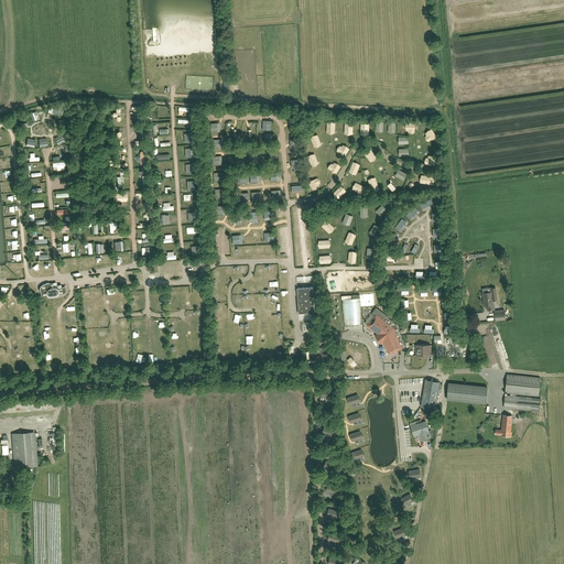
[(261,130),(270,130),(271,121),(261,120),(261,130)]
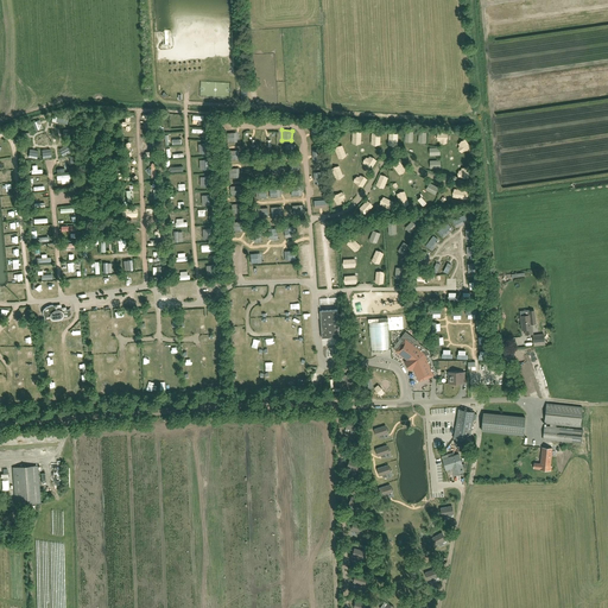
[(226,141),(239,141),(239,132),(226,133),(226,141)]
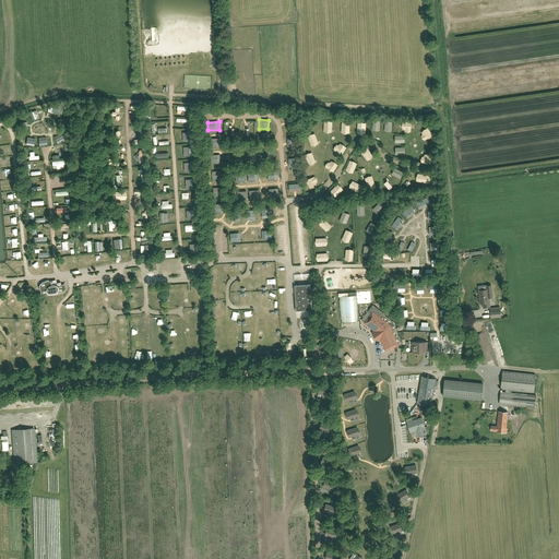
[(409,131),(409,121),(401,121),(401,131),(409,131)]
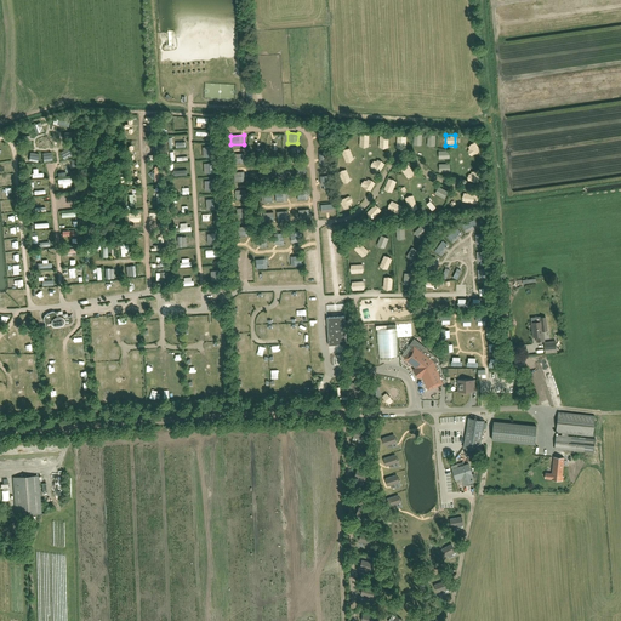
[(476,142),(465,146),(468,155),(478,152),(476,142)]
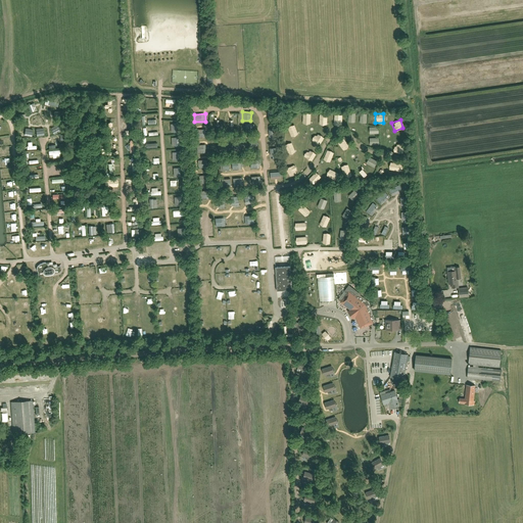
[(112,134),(112,123),(106,123),(106,127),(103,127),(103,130),(106,130),(106,134),(112,134)]
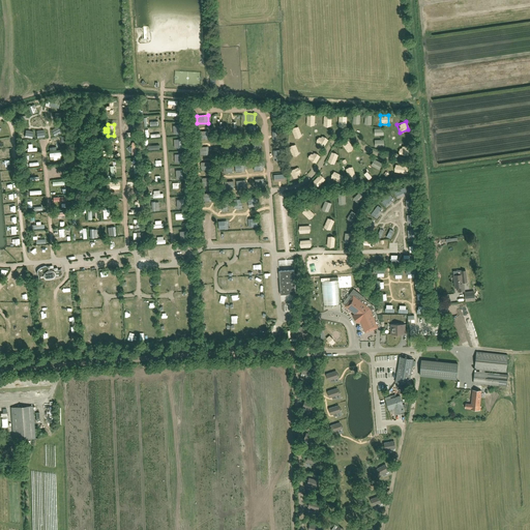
[(291,127),(294,139),(301,137),(298,125),(291,127)]
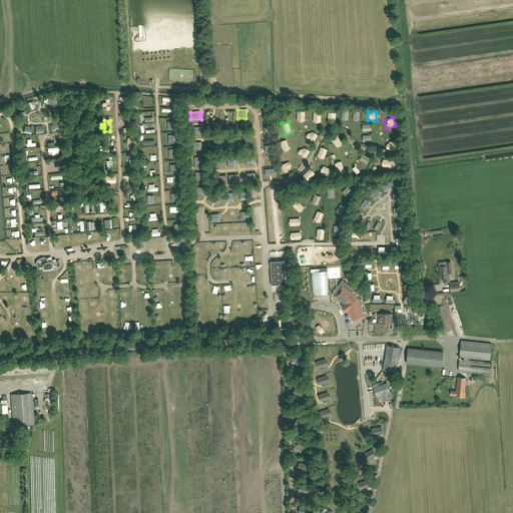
[(310,130),(305,137),(312,142),(318,135),(310,130)]
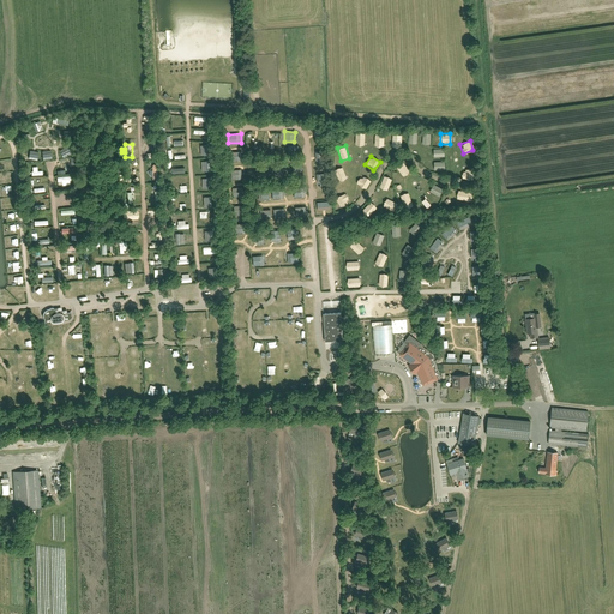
[(395,166),(402,176),(408,172),(402,161),(395,166)]
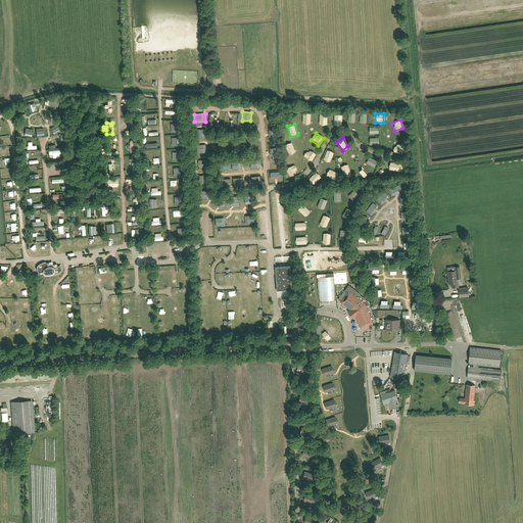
[(233,142),(233,150),(241,151),(241,142),(233,142)]
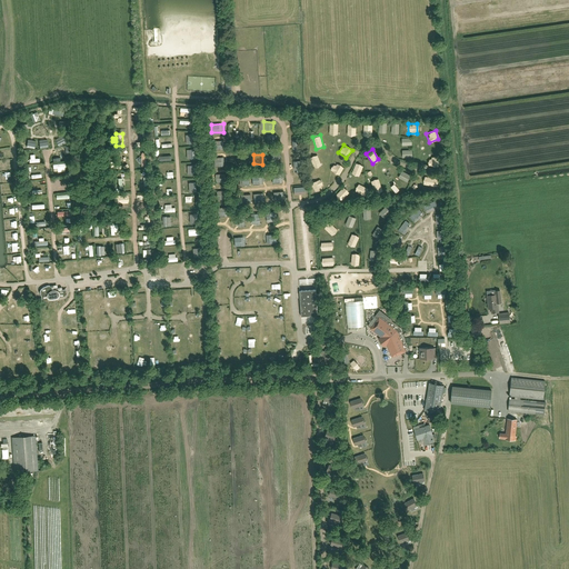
[(280,163),(279,155),(270,155),(270,163),(280,163)]
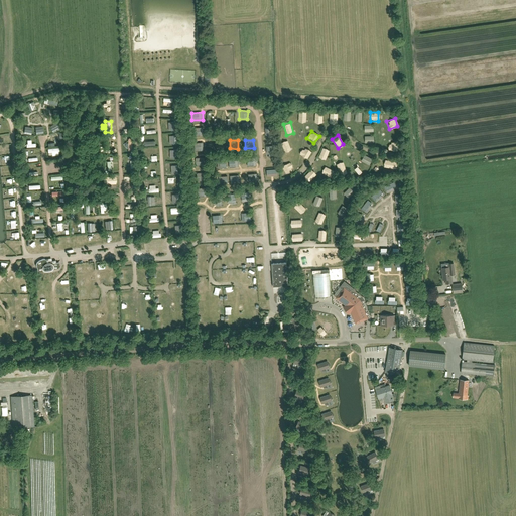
[(286,140),(280,143),(284,152),(290,149),(286,140)]
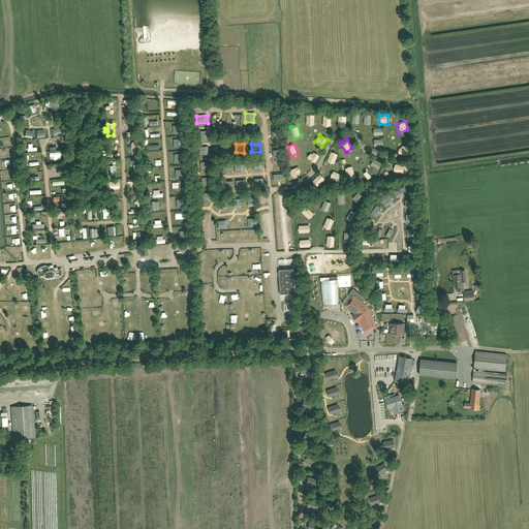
[(208,146),(198,147),(198,155),(208,154),(208,146)]
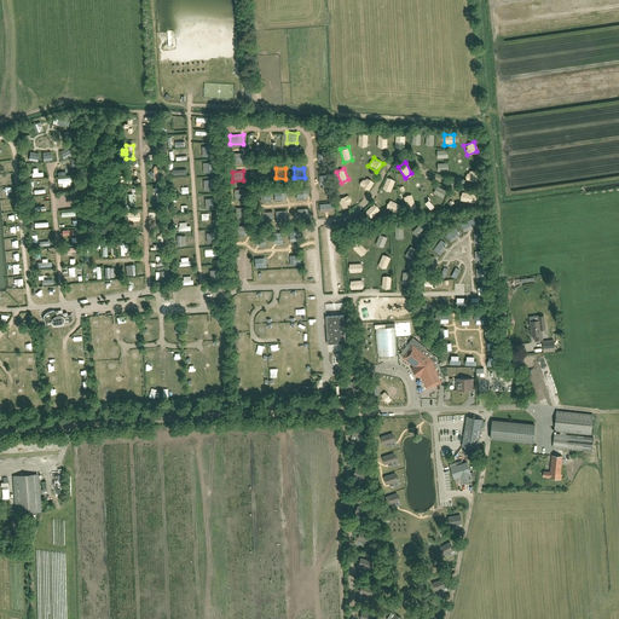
[(364,177),(358,185),(368,191),(374,183),(364,177)]
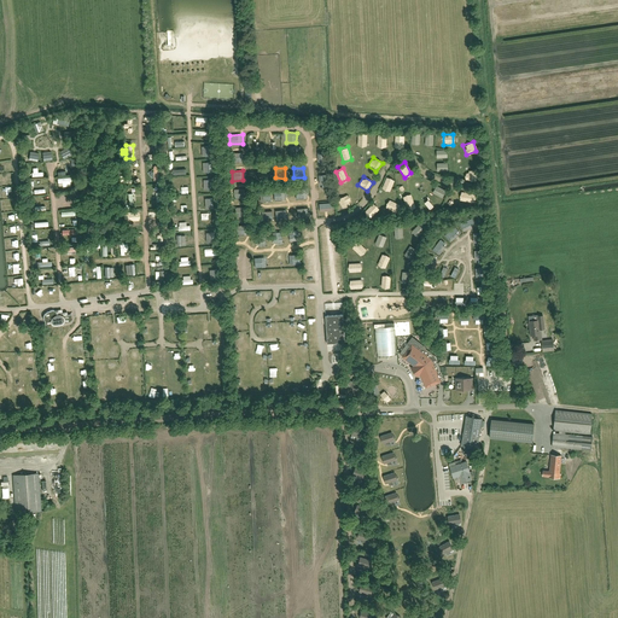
[(380,188),(389,192),(394,180),(385,176),(380,188)]
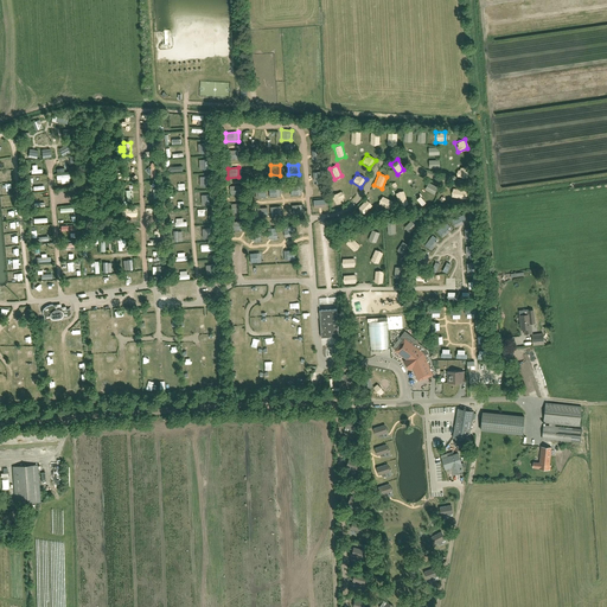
[(426,183),(423,190),(434,193),(436,186),(426,183)]
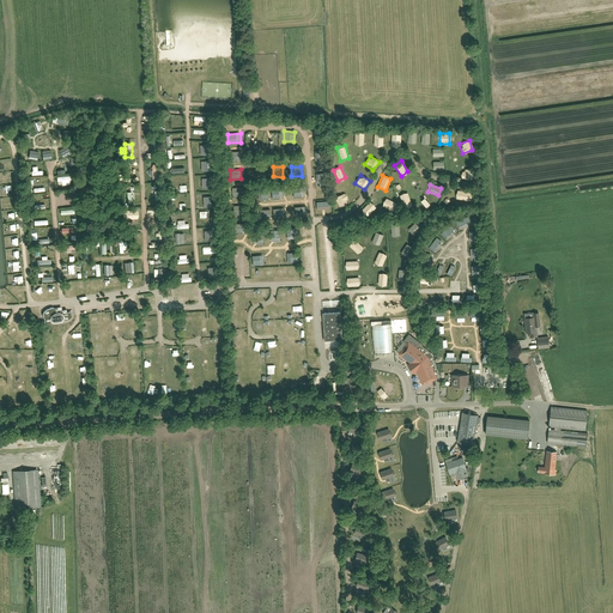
[(231,196),(241,196),(241,187),(231,187),(231,196)]
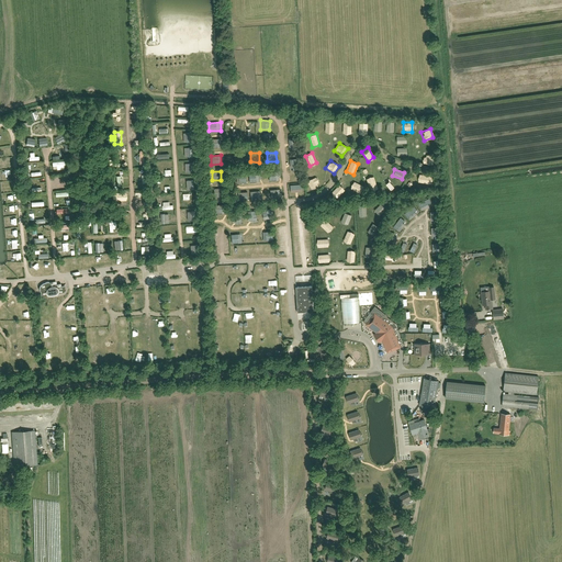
[(280,171),(268,172),(268,180),(280,180),(280,171)]
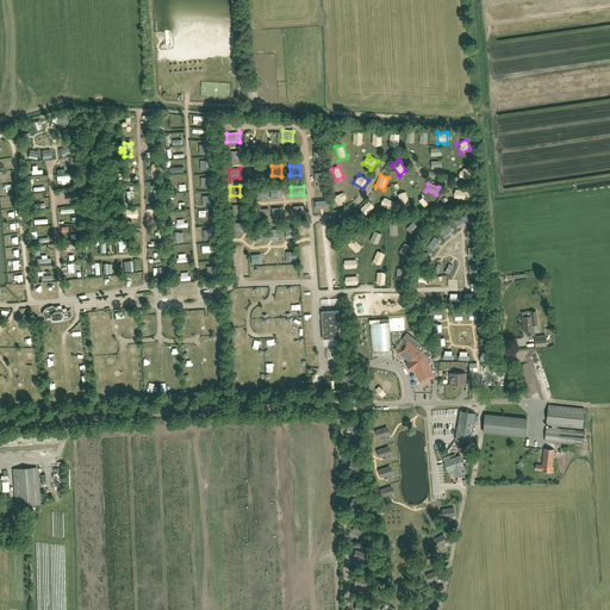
[(282,188),(269,188),(269,198),(282,197),(282,188)]
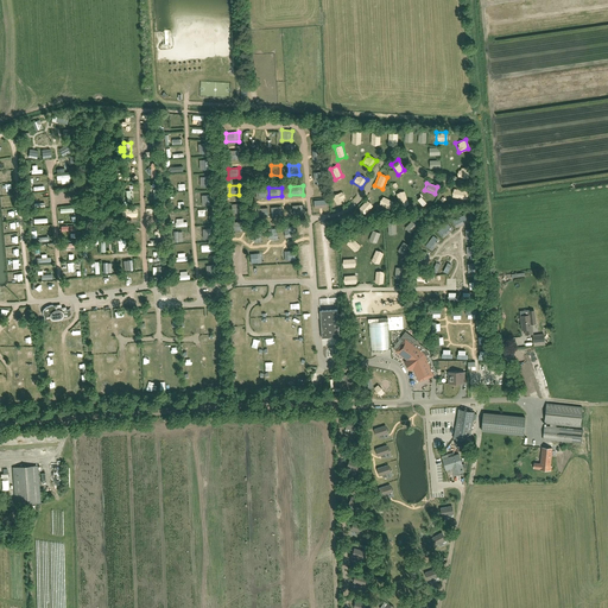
[(466,200),(467,191),(453,189),(450,197),(466,200)]
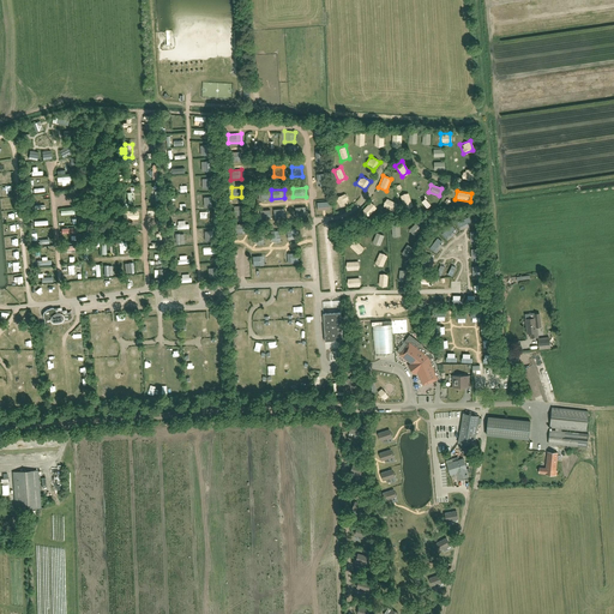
[(408,192),(399,194),(404,209),(413,206),(408,192)]
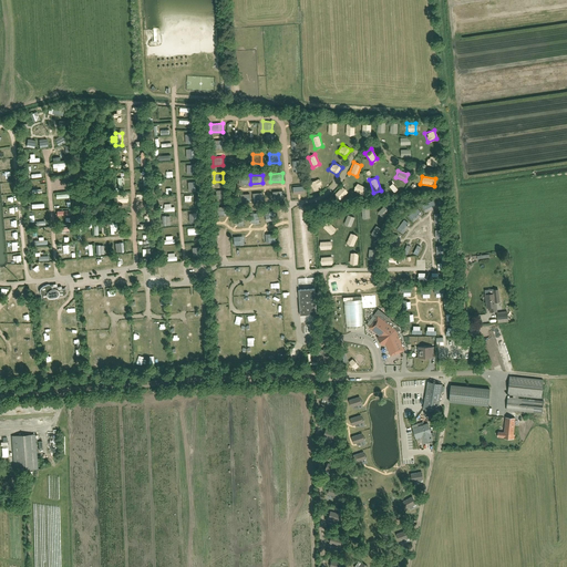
[(313,192),(321,187),(318,178),(309,183),(313,192)]
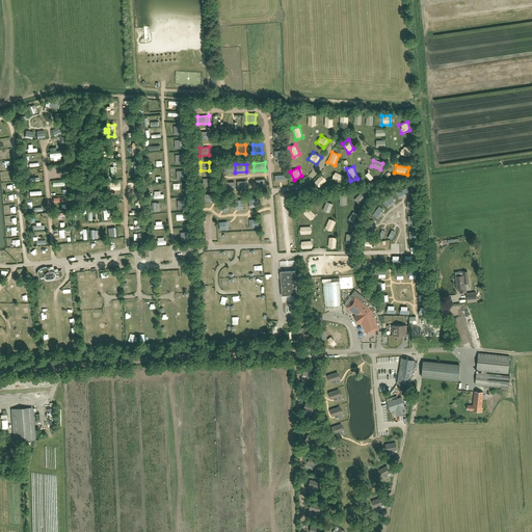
[(369,180),(372,177),(367,171),(364,175),(369,180)]
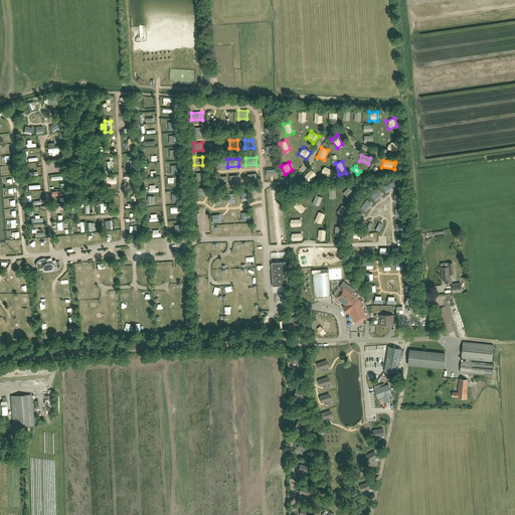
[(323,167),(320,173),(331,177),(333,170),(323,167)]
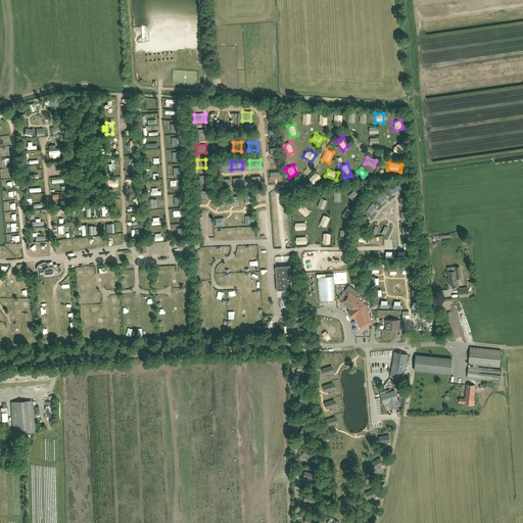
[(313,185),(320,177),(315,172),(307,180),(313,185)]
